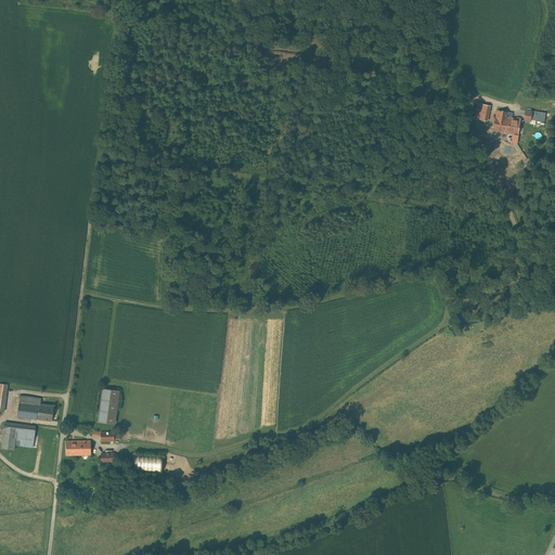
[(272,52),(272,61),(288,61),(288,52),(272,52)]
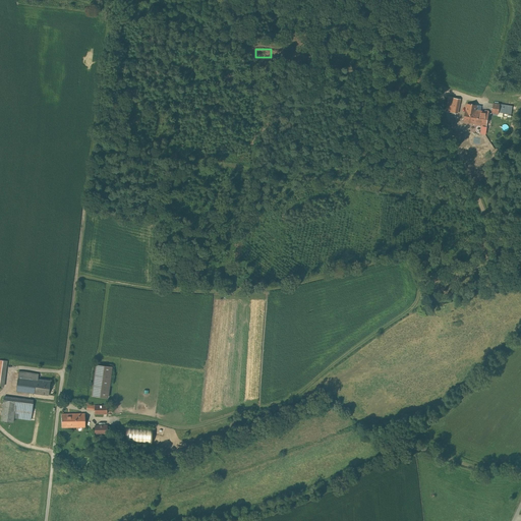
[(461,100),(448,97),(446,111),(458,113),(461,100)]
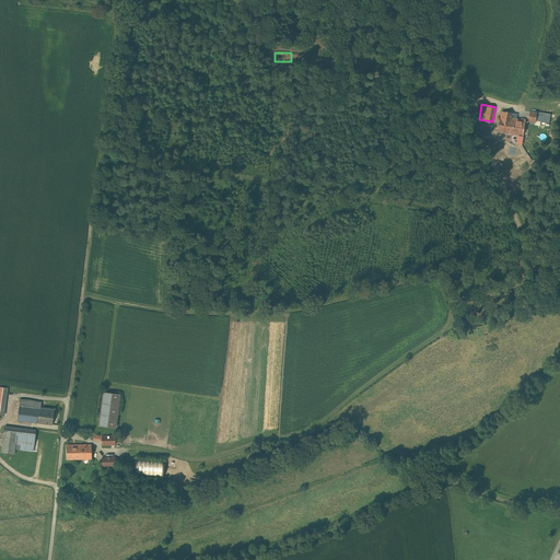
[(536,124),(536,120),(537,112),(531,112),(528,121),(536,124)]
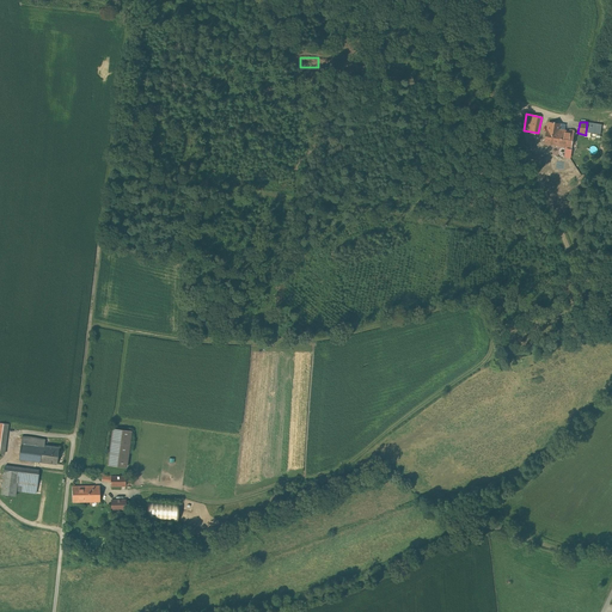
[(603,126),(587,122),(586,132),(601,135),(603,126)]
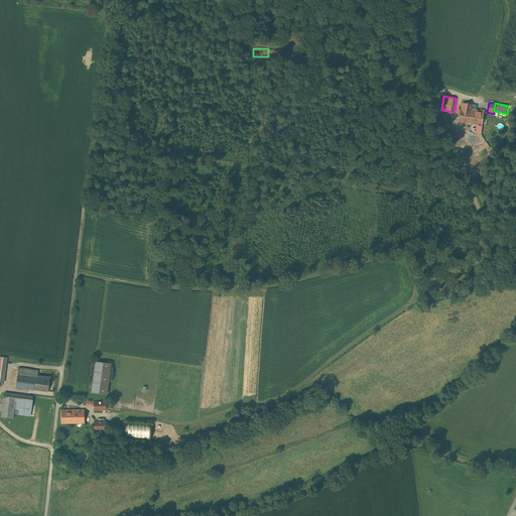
[(462,109),(460,121),(482,125),(484,112),(473,110),(473,111),(462,109)]
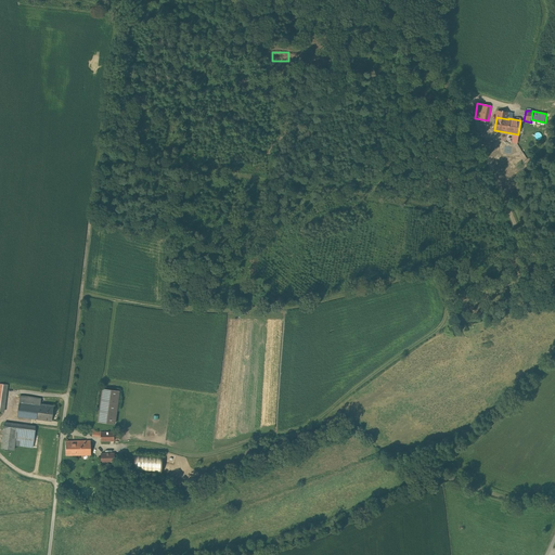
[(119,391),(102,389),(98,421),(115,423),(119,391)]
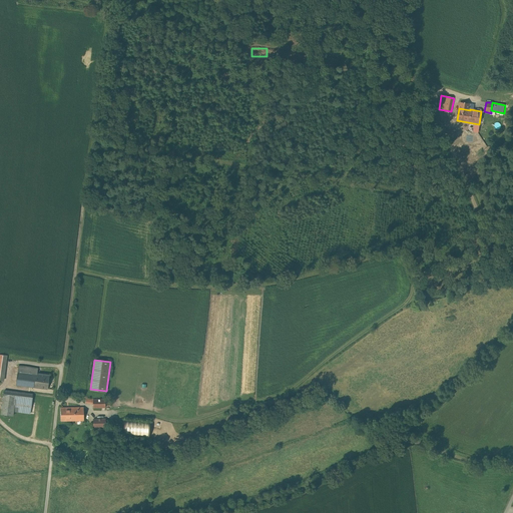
[(18,366),(16,385),(47,389),(49,375),(37,373),(38,368),(18,366)]
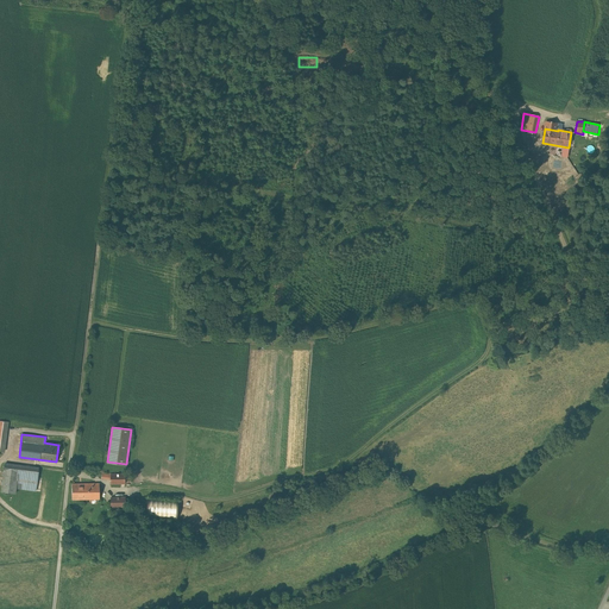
[(39,468),(31,466),(5,463),(4,476),(17,478),(37,481),(38,473),(39,468)]
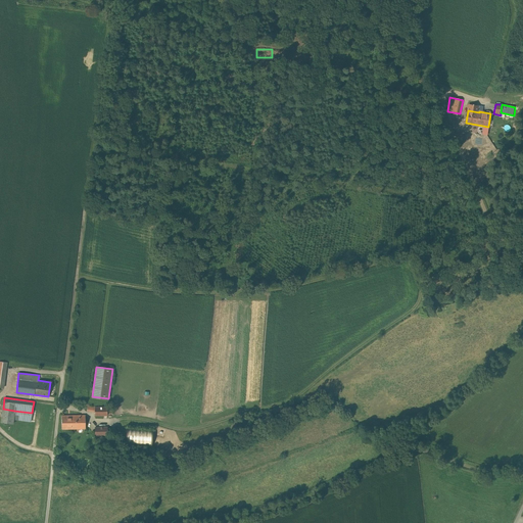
[(107,415),(107,407),(95,407),(95,412),(95,415),(107,415)]
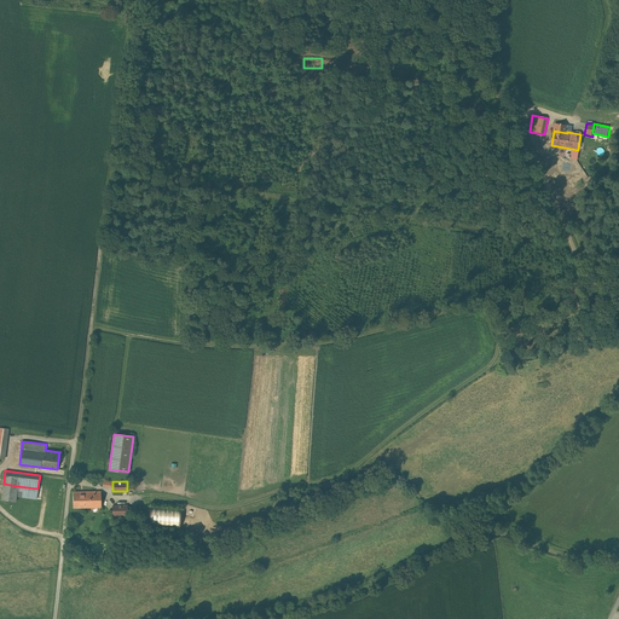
[(17,486),(4,484),(1,499),(16,502),(16,496),(17,486)]
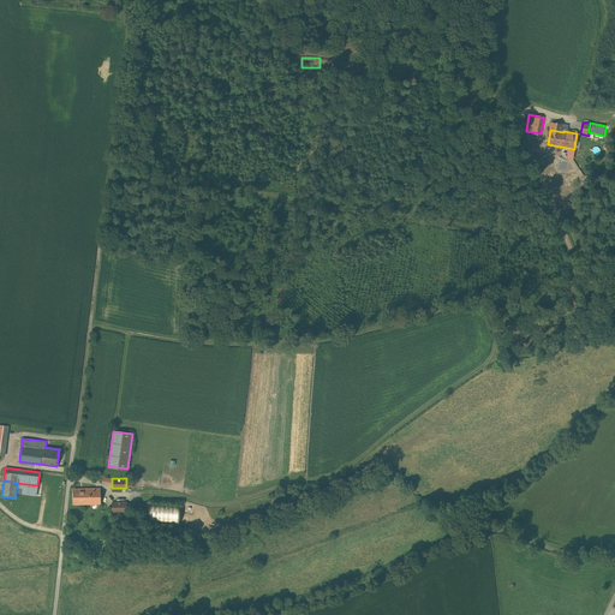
[(37,485),(17,483),(16,493),(36,495),(37,485)]
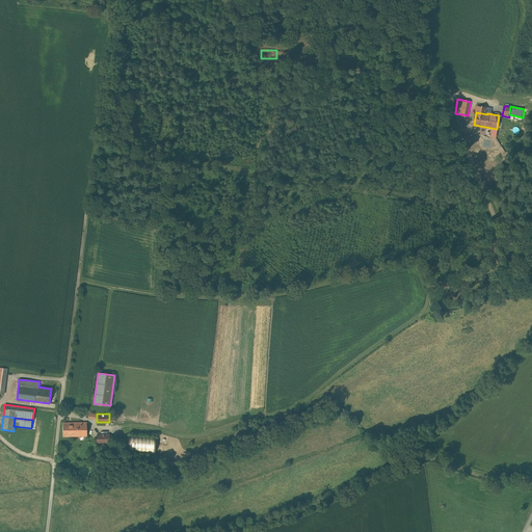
[(86,422),(62,423),(63,435),(86,435),(86,422)]
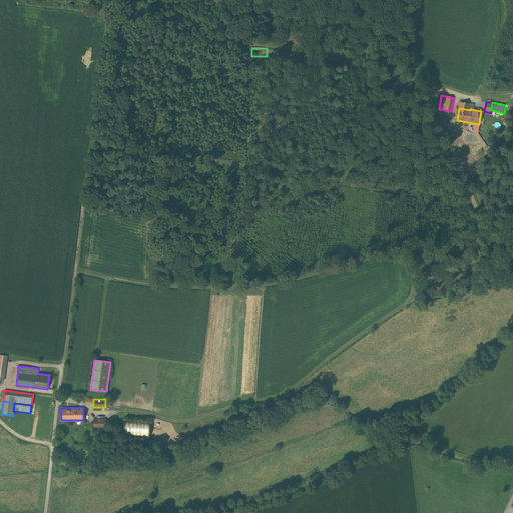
[(105,418),(93,419),(93,427),(105,426),(105,418)]
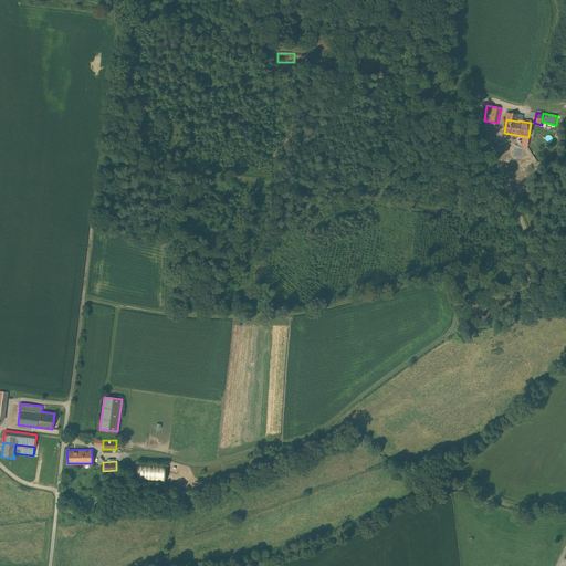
[(166,464),(137,462),(136,481),(165,483),(166,464)]
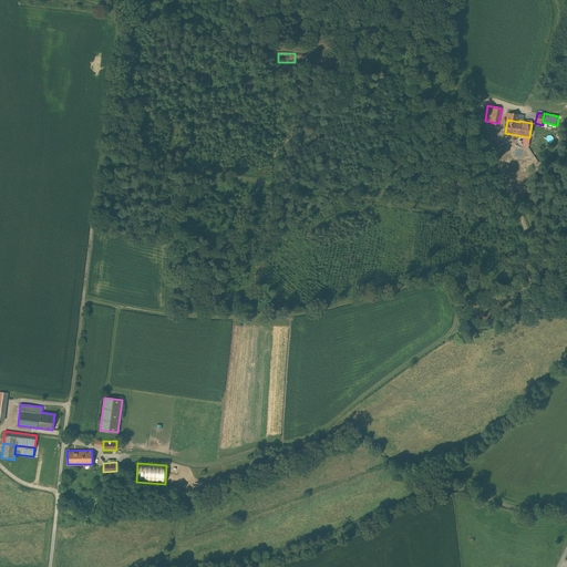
[(205,488),(196,491),(197,497),(207,495),(205,488)]
